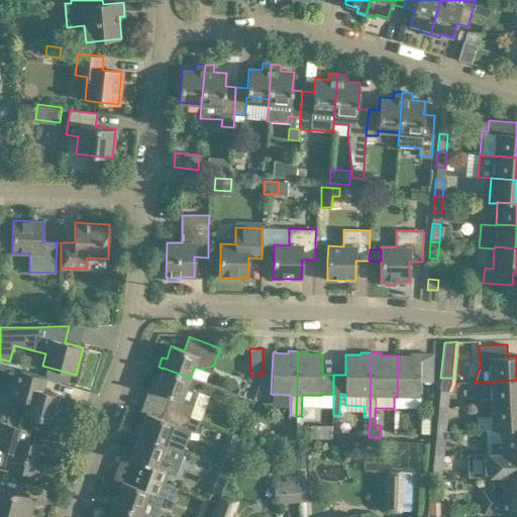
[(394,397),(394,407),(420,408),(420,397),(419,397),(419,383),(431,383),(432,374),(432,353),(410,353),(410,355),(398,355),(397,397),(394,397)]
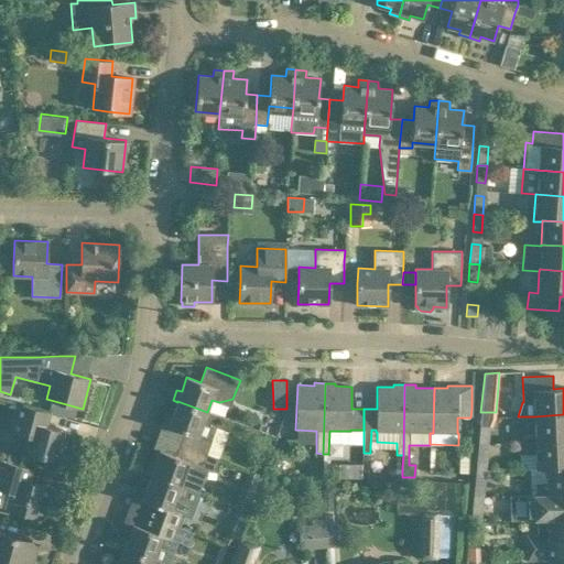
[(207,412),(177,401),(177,402),(172,415),(167,414),(164,424),(184,432),(180,444),(206,454),(216,426),(212,425),(215,415),(207,412)]
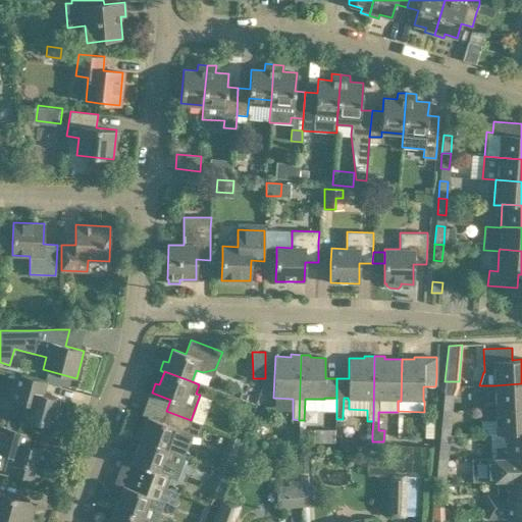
[(55,427),(62,400),(43,395),(46,381),(27,376),(16,373),(10,399),(25,404),(22,418),(36,422),(55,427)]
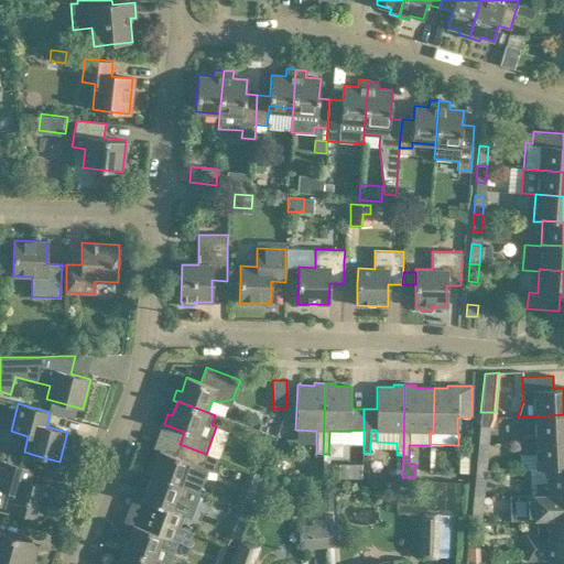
[(563,414),(534,416),(524,416),(524,429),(535,429),(535,442),(563,441),(563,414)]
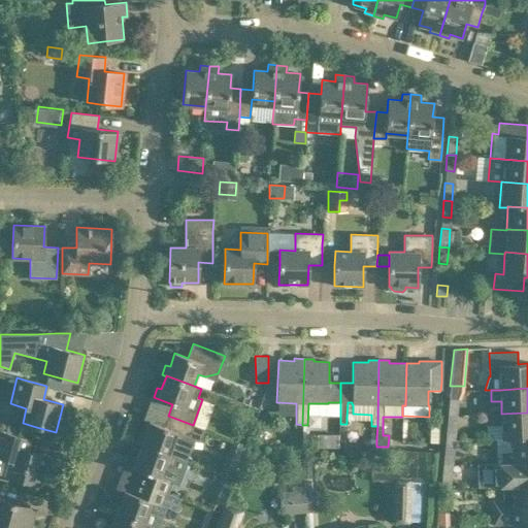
[(456,416),(457,399),(449,398),(448,415),(456,416)]
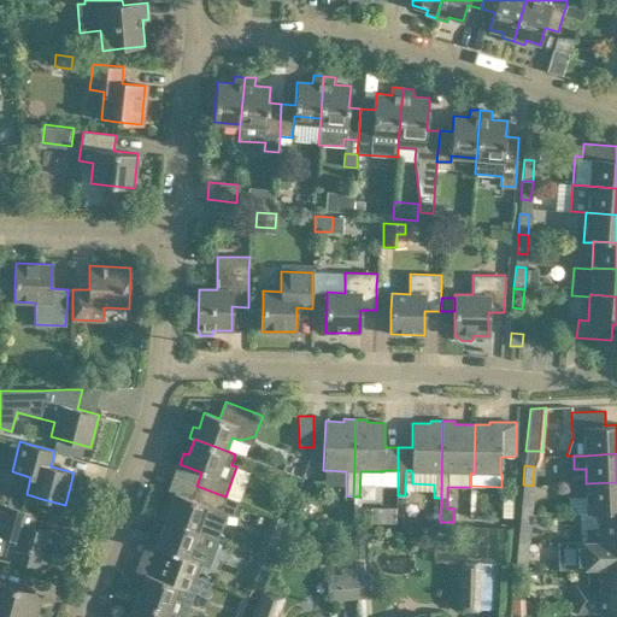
[(616,482),(586,483),(575,485),(575,497),(586,498),(587,513),(597,513),(597,512),(616,511),(616,482)]
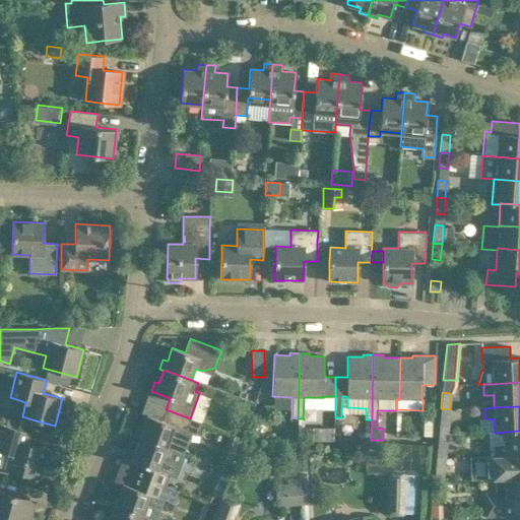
[(448,427),(449,409),(441,408),(439,426),(448,427)]
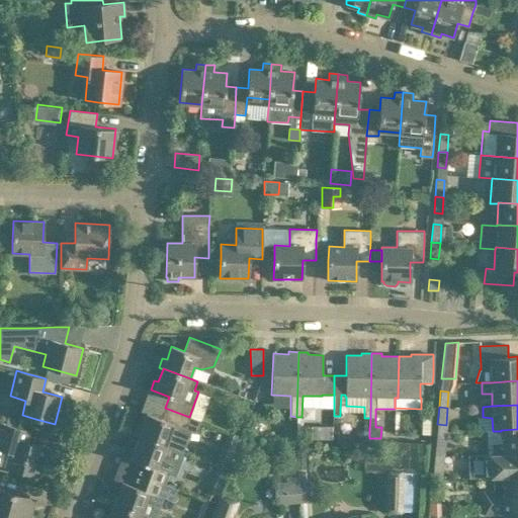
[(138,426),(134,435),(139,437),(139,436),(165,446),(165,445),(173,448),(173,449),(182,453),(190,430),(196,433),(200,421),(189,417),(165,408),(161,419),(147,414),(142,427),(138,426)]
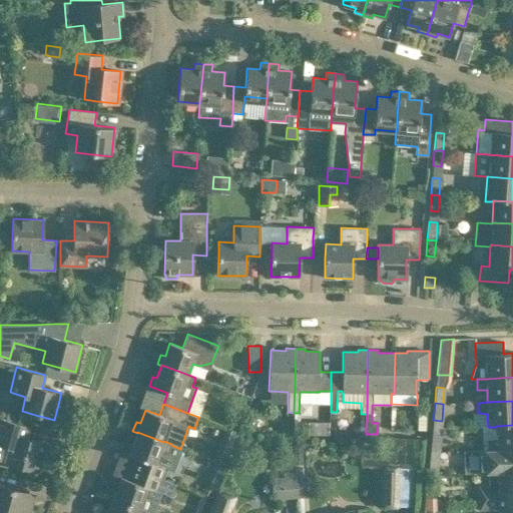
[(45,444),(26,439),(29,426),(10,421),(1,418),(0,420),(0,463),(6,465),(7,463),(38,471),(45,444)]
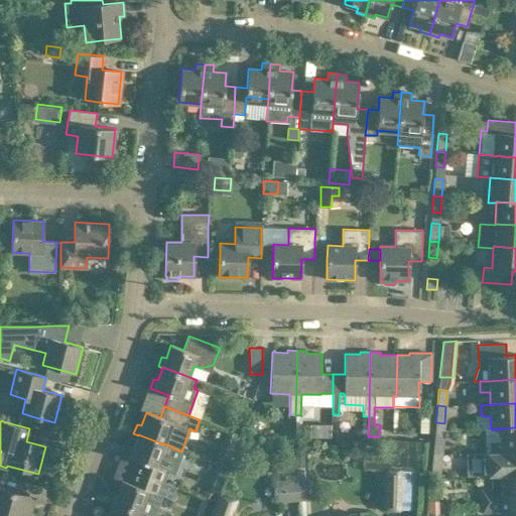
[(491,453),(515,450),(515,427),(499,428),(499,429),(499,441),(491,441),(491,453)]
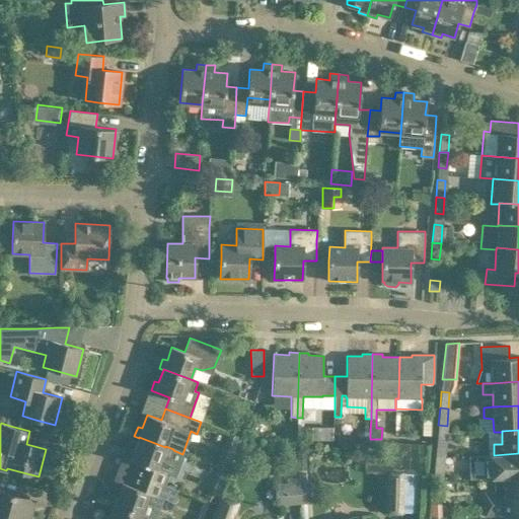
[(226,442),(225,442),(236,447),(240,437),(229,433),(226,442)]
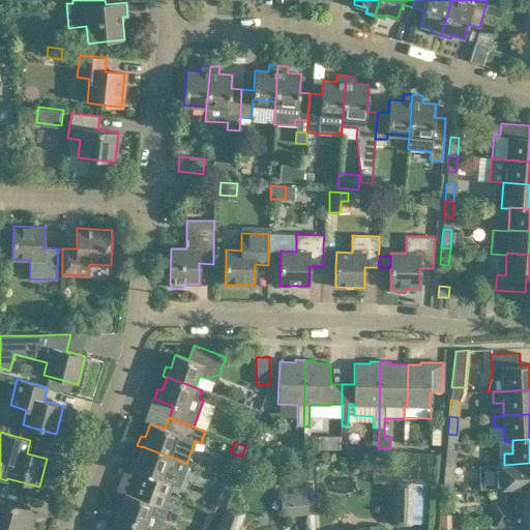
[(133,459),(128,468),(148,475),(144,487),(169,496),(173,484),(174,484),(178,486),(186,464),(177,460),(177,459),(169,455),(169,457),(142,446),(142,447),(137,460),(133,459)]
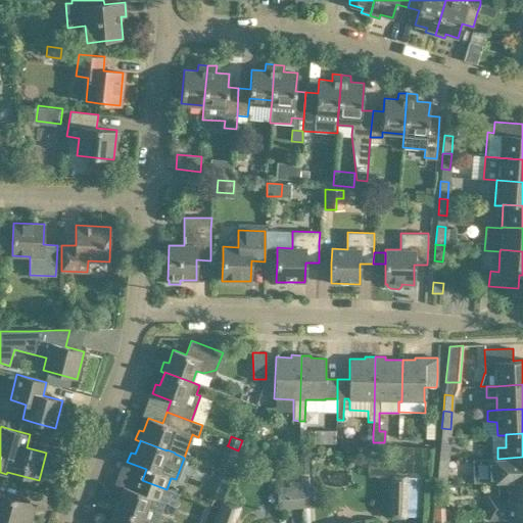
[(447,461),(448,443),(440,442),(438,460),(447,461)]
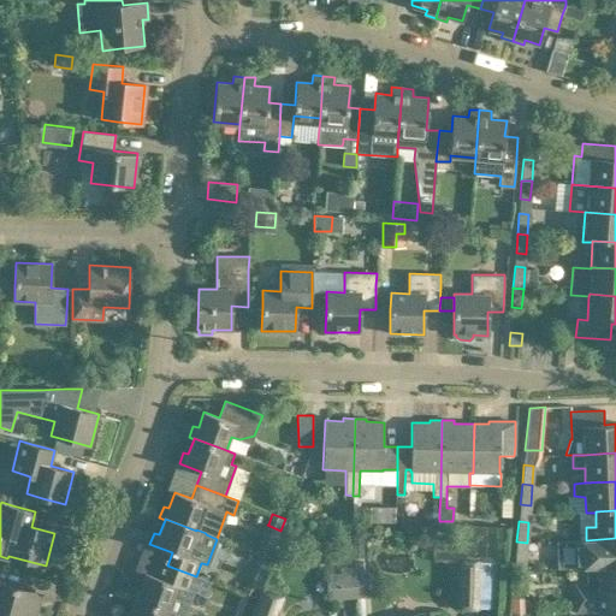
[(580,540),(576,540),(578,556),(579,569),(587,569),(615,567),(615,538),(586,540),(580,540)]
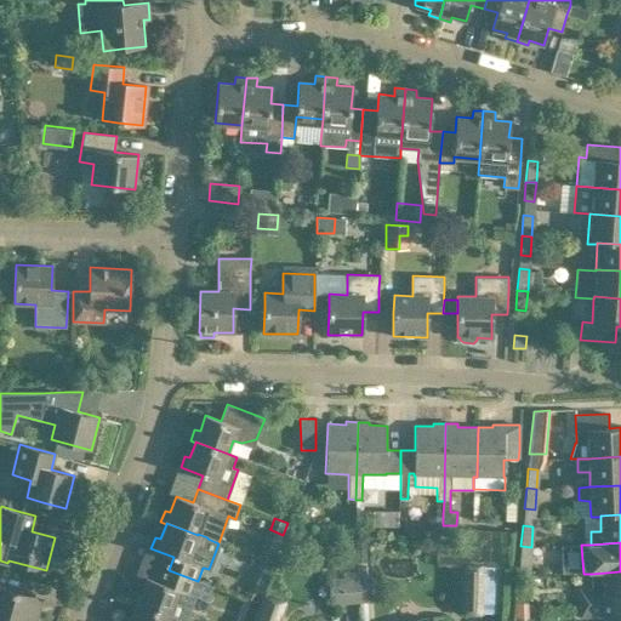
[(530,567),(531,547),(520,546),(519,565),(530,567)]
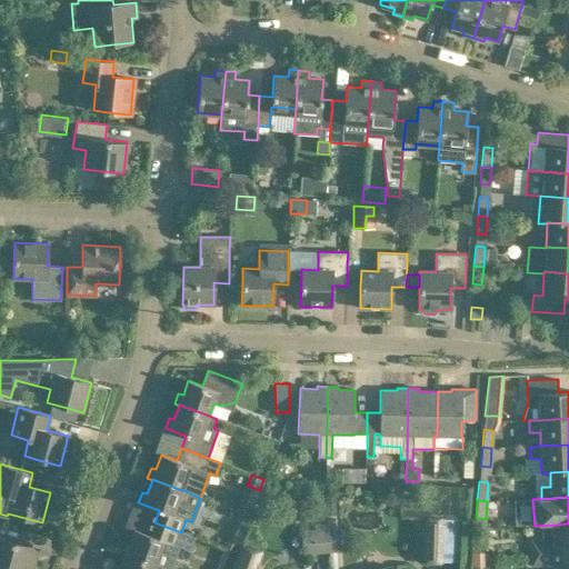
[(241,501),(237,511),(249,516),(253,506),(241,501)]
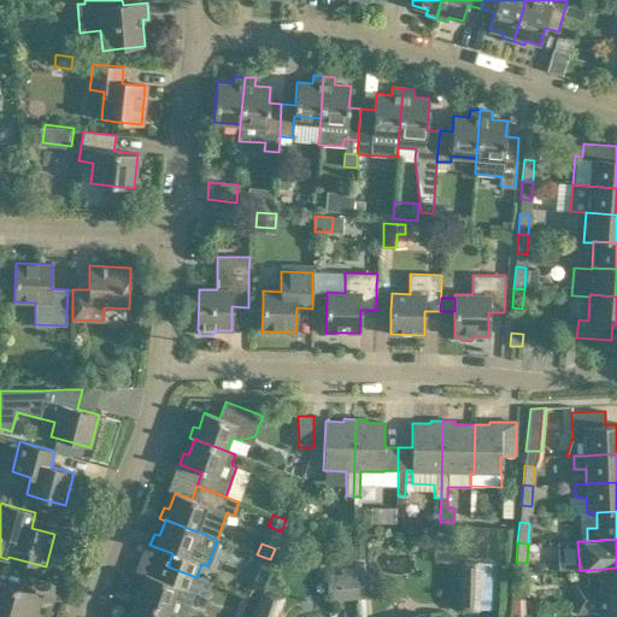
[(257,554),(254,562),(268,568),(270,559),(257,554)]
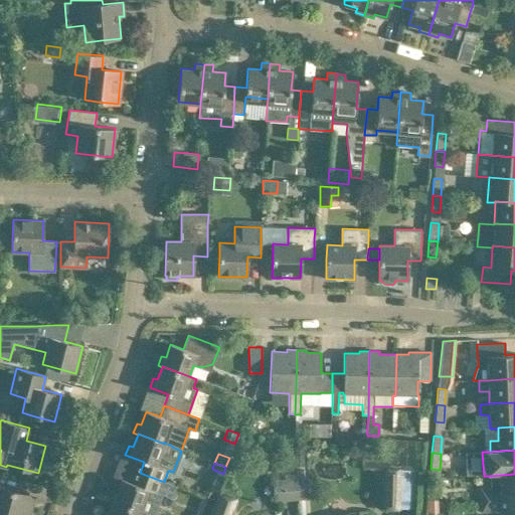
[(401,508),(401,488),(402,469),(382,469),(381,507),(401,508)]
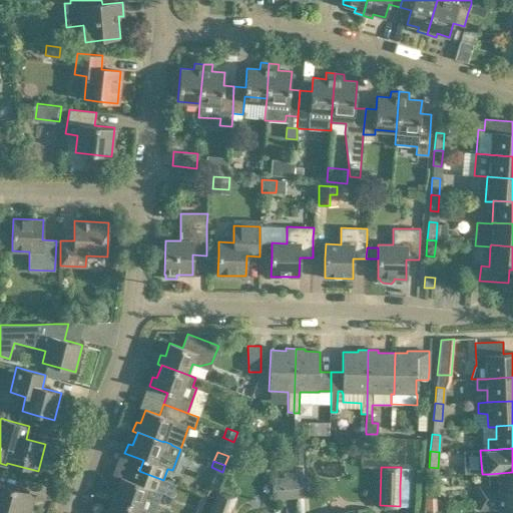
[(174,484),(163,480),(139,471),(135,482),(121,477),(116,490),(111,488),(108,498),(112,500),(112,499),(139,509),(146,511),(150,512),(153,512),(161,492),(170,495),(174,484)]
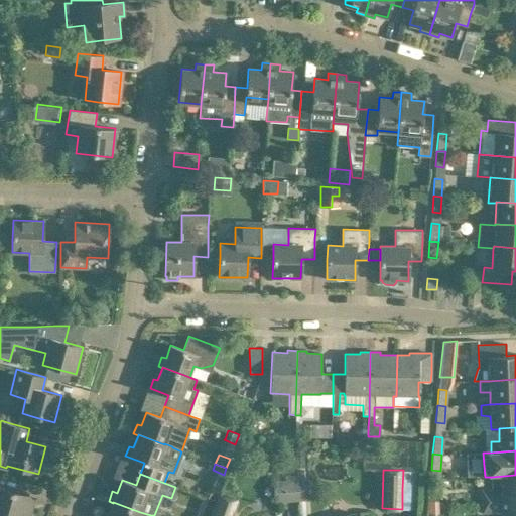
[(515,475),(492,477),(493,488),(482,489),(482,512),(515,511),(515,475)]
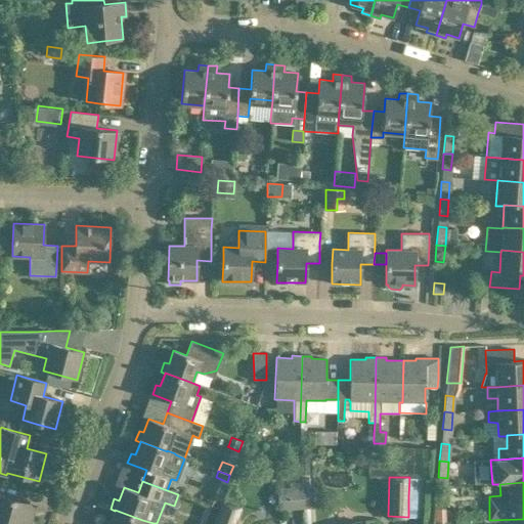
[(309,485),(309,483),(301,484),(303,509),(314,508),(313,485),(309,485)]
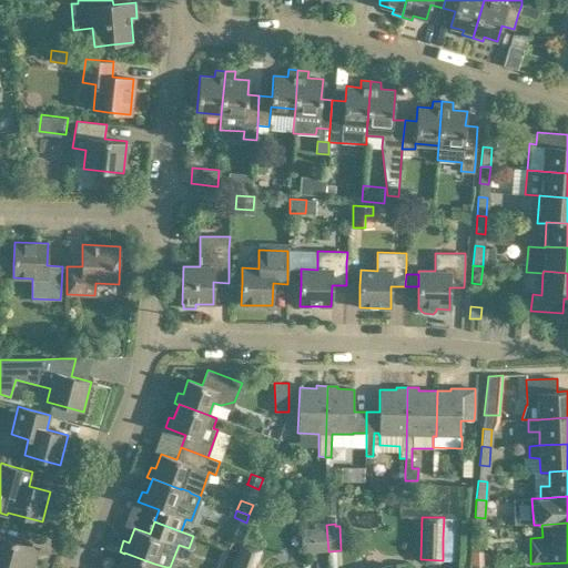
[(326,525),(313,526),(313,527),(315,551),(328,551),(326,525)]
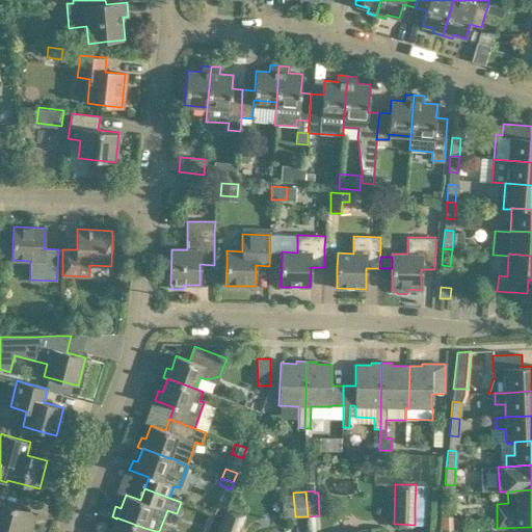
[(0,531),(29,531),(35,513),(0,503),(0,531)]
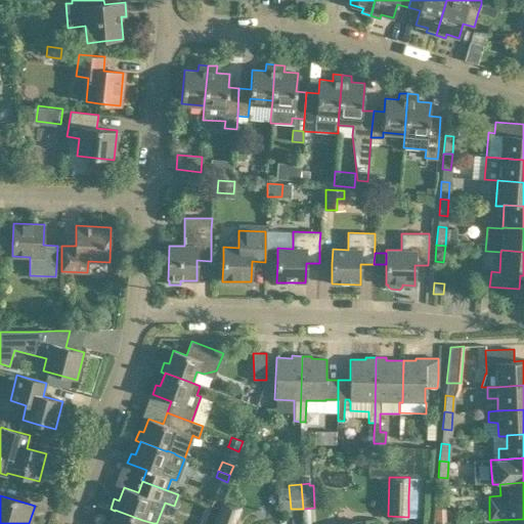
[(209,496),(206,504),(218,507),(220,500),(209,496)]
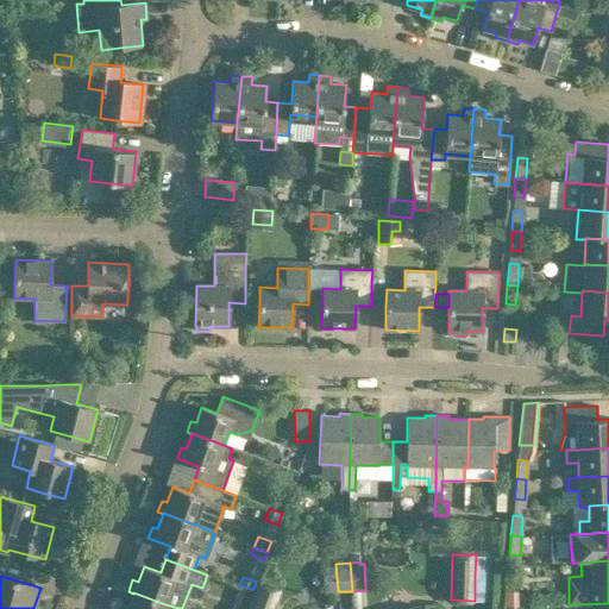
[(275,608),(282,590),(258,583),(248,608),(275,608)]
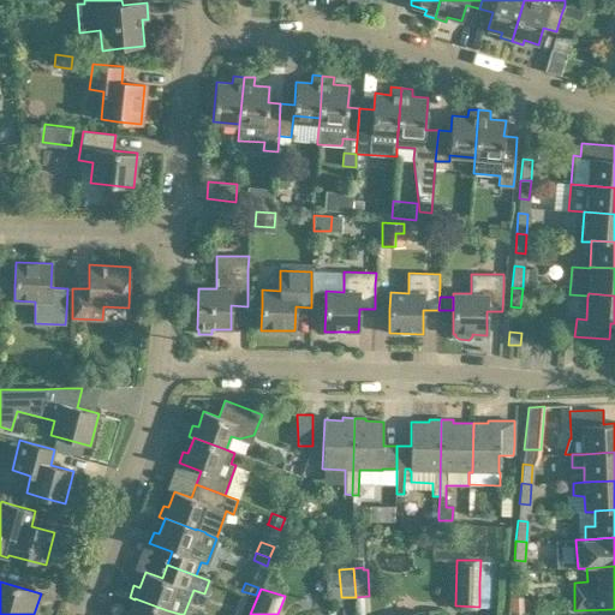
[(124,613),(123,614),(174,614),(175,613),(167,610),(135,598),(135,599),(130,614),(124,613)]
